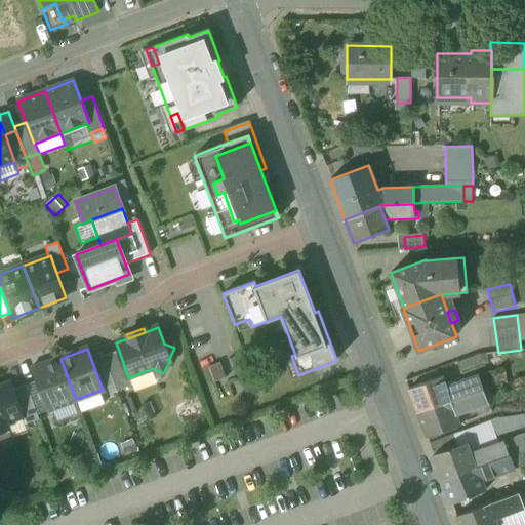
[(119,351),(103,357),(114,386),(116,391),(132,385),(129,377),(128,377),(119,351)]
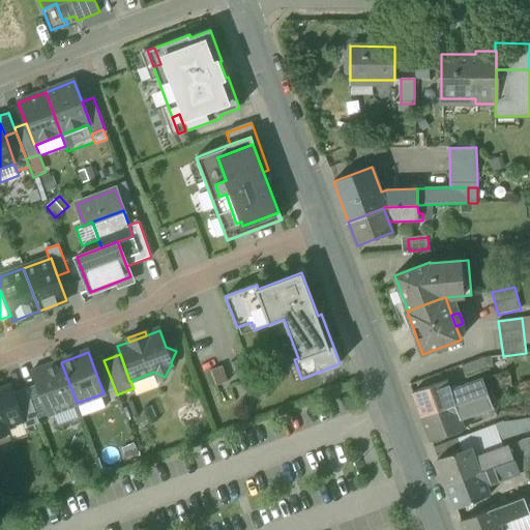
[(104,393),(115,389),(104,360),(102,356),(91,360),(104,393)]
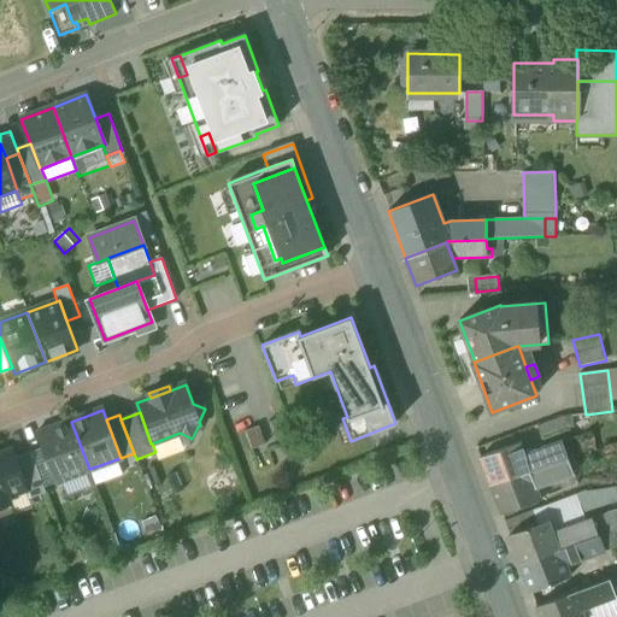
[(538,427),(541,436),(577,423),(575,416),(560,417),(538,427)]
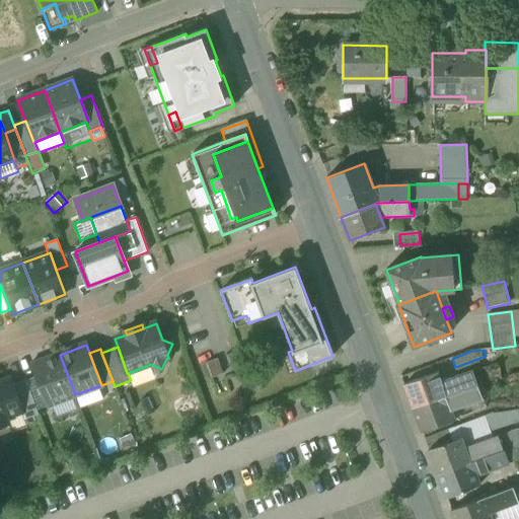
[(237,351),(225,356),(231,371),(243,367),(237,351)]
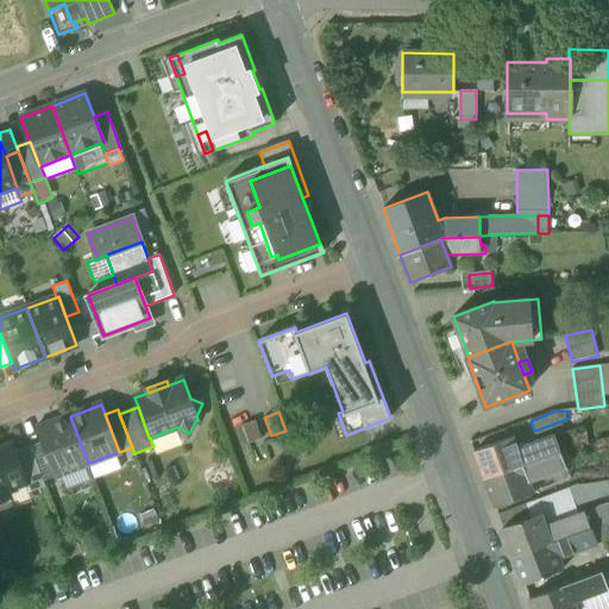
[(60,473),(88,463),(70,416),(39,428),(44,441),(56,475),(60,473)]
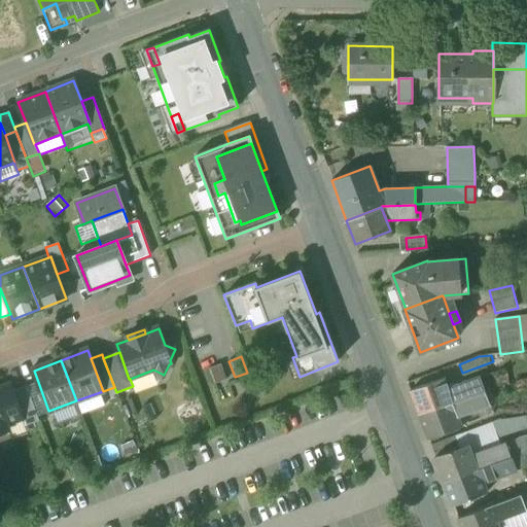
[(220,364),(208,369),(214,385),(226,380),(220,364)]
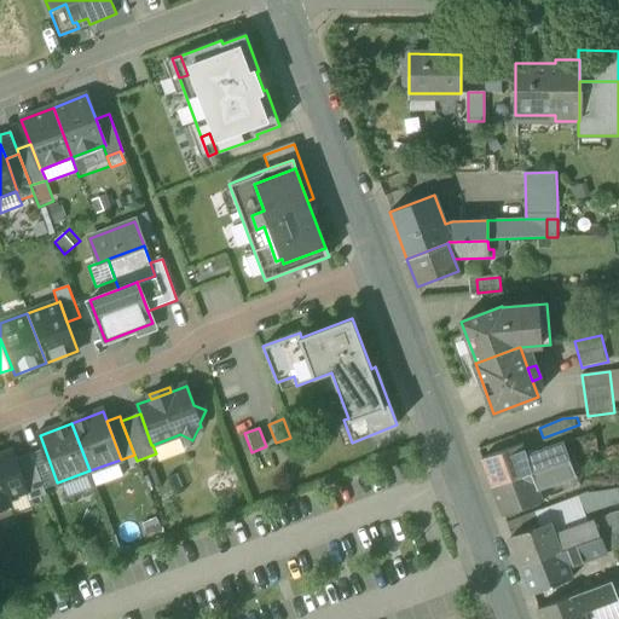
[(180,434),(152,445),(156,453),(158,463),(186,452),(192,440),(180,434)]
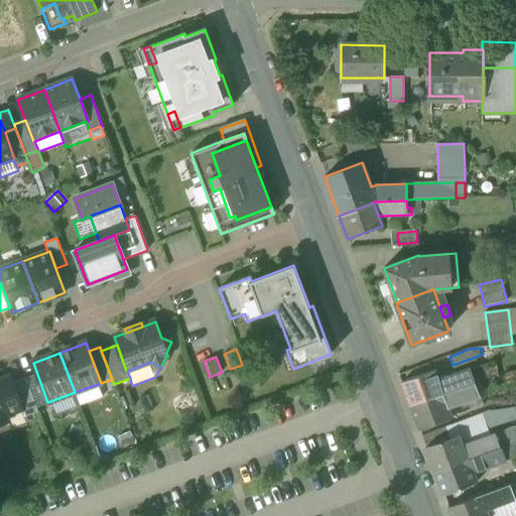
[(469,367),(437,379),(443,393),(474,382),(469,367)]
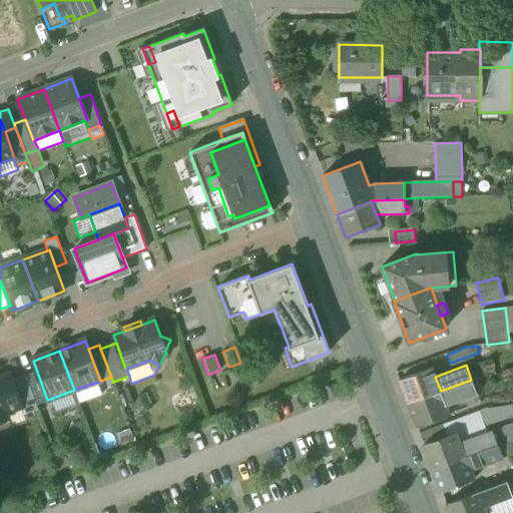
[(408,404),(441,391),(435,377),(432,369),(399,382),(408,404)]
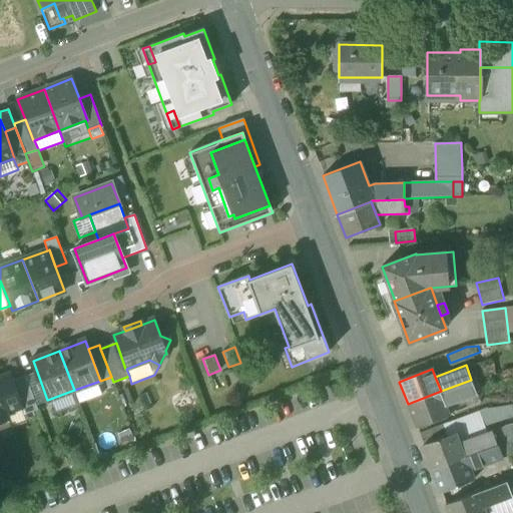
[(36,404),(47,400),(37,372),(25,376),(36,404)]
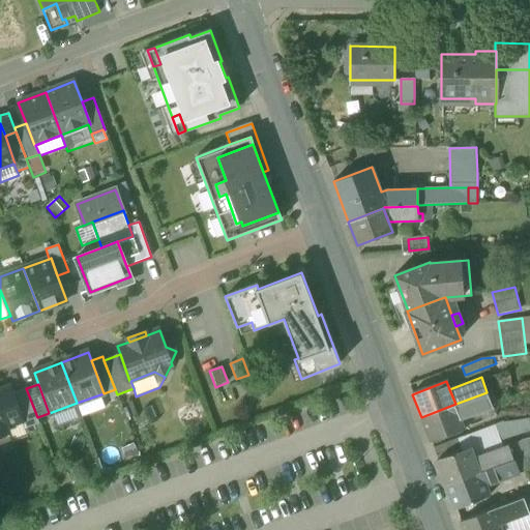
[(0,436),(8,433),(6,427),(23,421),(12,393),(10,386),(0,389),(0,436)]
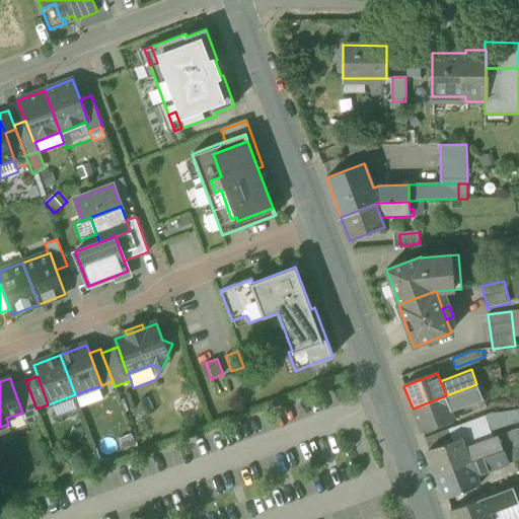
[(22,413),(25,420),(39,415),(36,409),(25,380),(12,385),(22,413)]
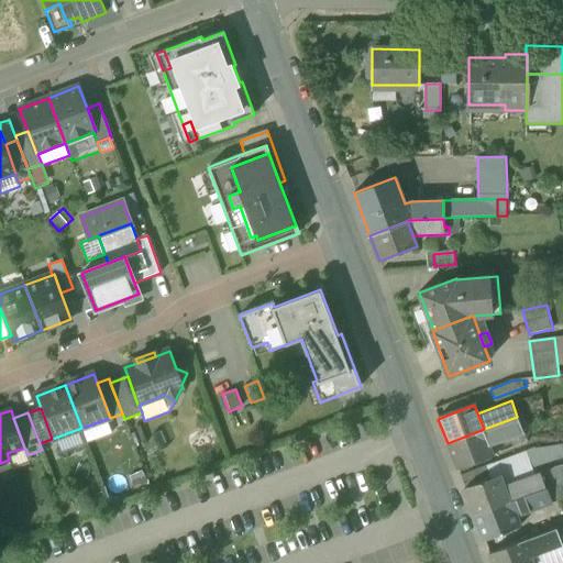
[(517,417),(484,429),(489,445),(523,432),(517,417)]
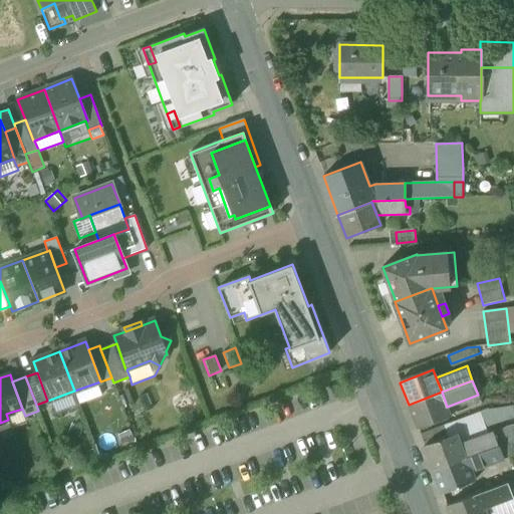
[(97,382),(74,391),(79,405),(102,397),(97,382)]
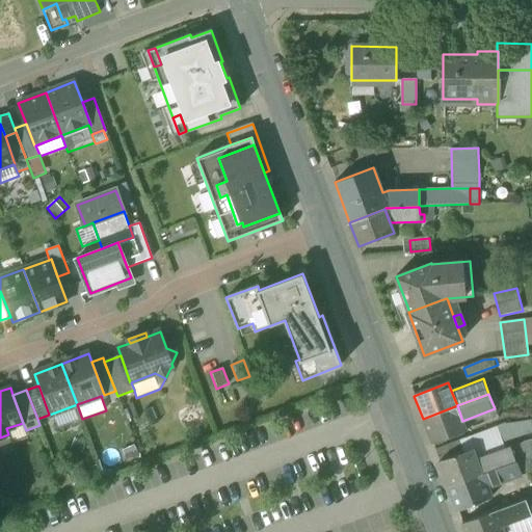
[(57,428),(82,419),(77,404),(52,414),(57,428)]
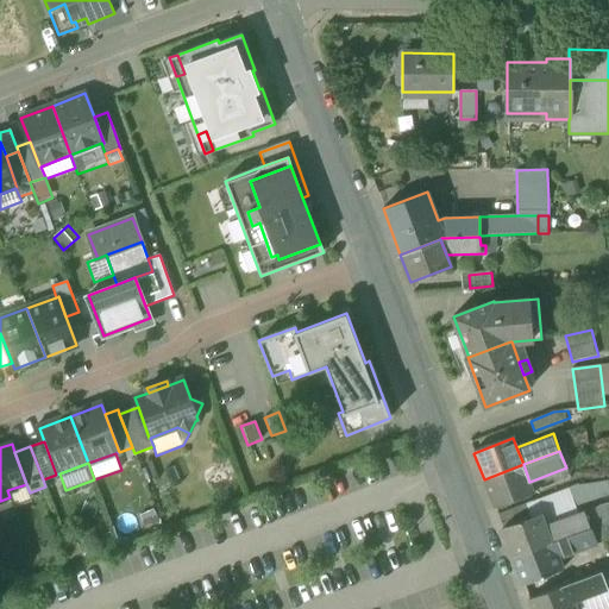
[(534,493),(529,482),(523,464),(484,479),(495,508),(534,493)]
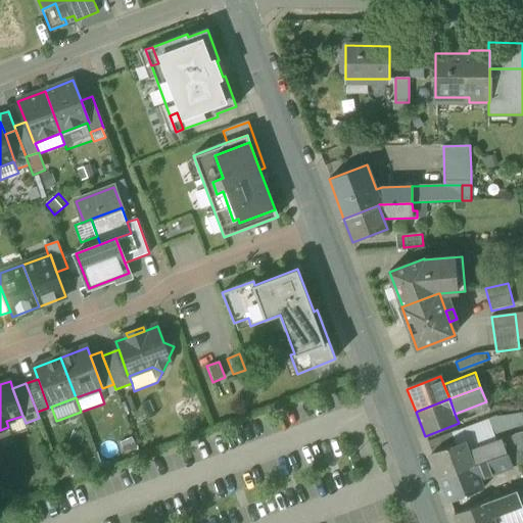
[(522,413),(496,416),(502,432),(522,425),(522,413)]
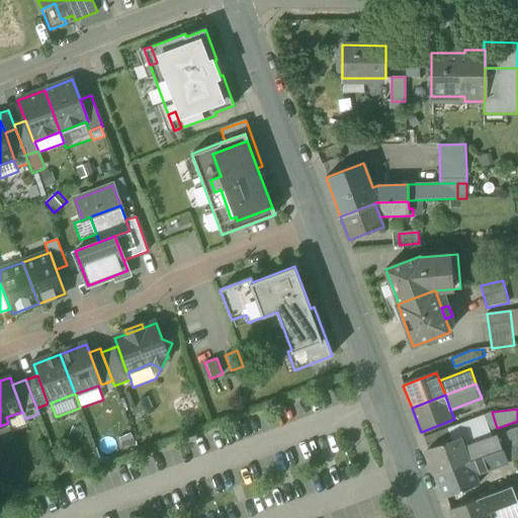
[(423,438),(427,449),(445,442),(440,431),(423,438)]
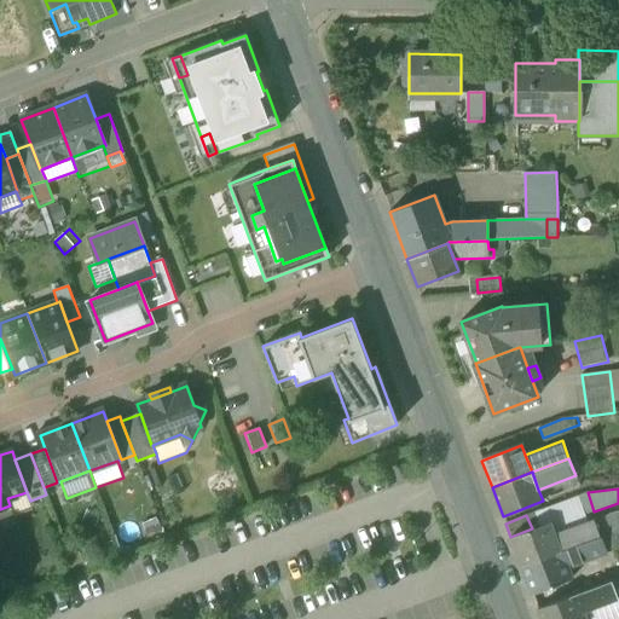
[(594,520),(578,525),(584,542),(600,536),(597,527),(601,526),(599,518),(594,520)]
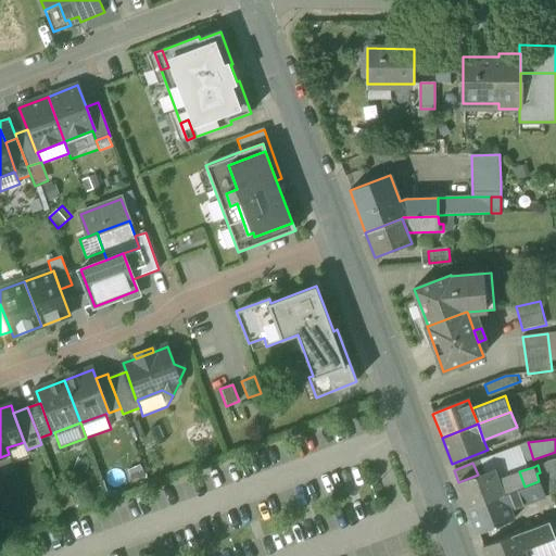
[(458,482),(468,508),(525,487),(519,471),(498,479),(494,469),(478,475),(458,482)]
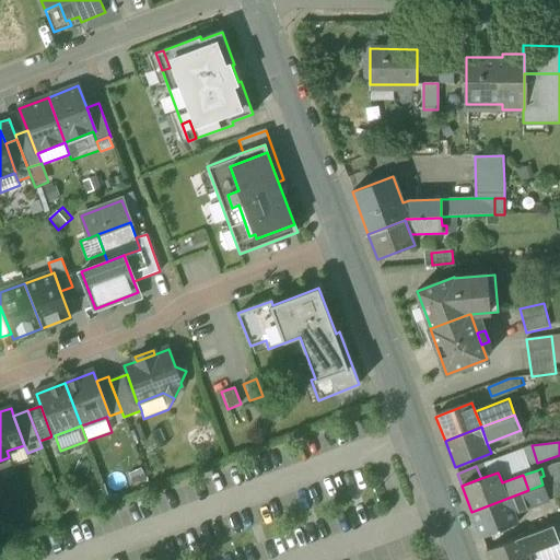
[(528,490),(534,505),(548,500),(552,499),(550,491),(546,492),(543,485),(528,490)]
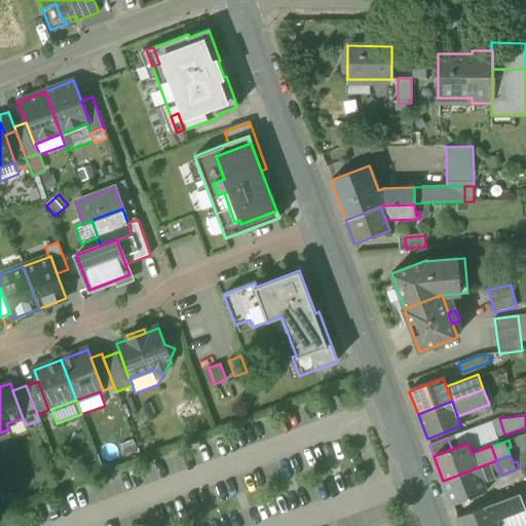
[(501,475),(496,460),(443,481),(452,504),(486,492),(482,482),(501,475)]
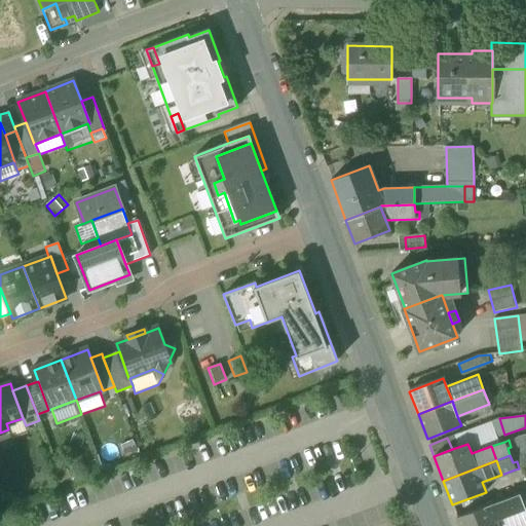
[(496,520),(525,509),(520,493),(491,504),(496,520)]
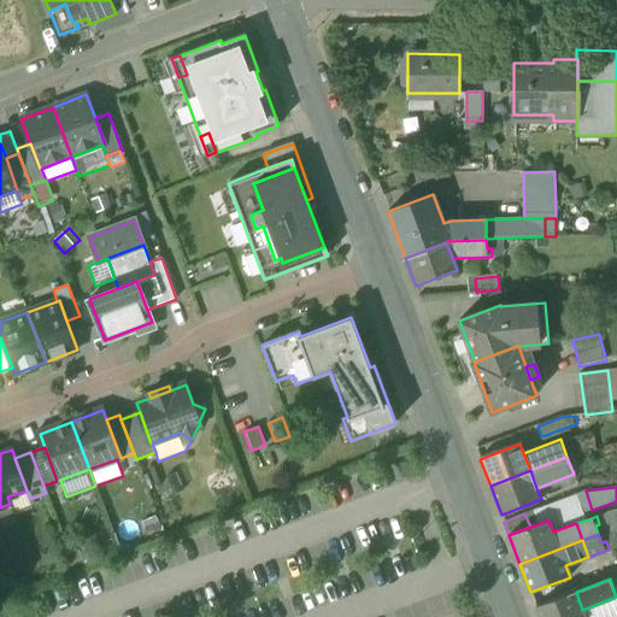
[(585,616),(582,610),(576,592),(536,606),(539,616),(585,616)]
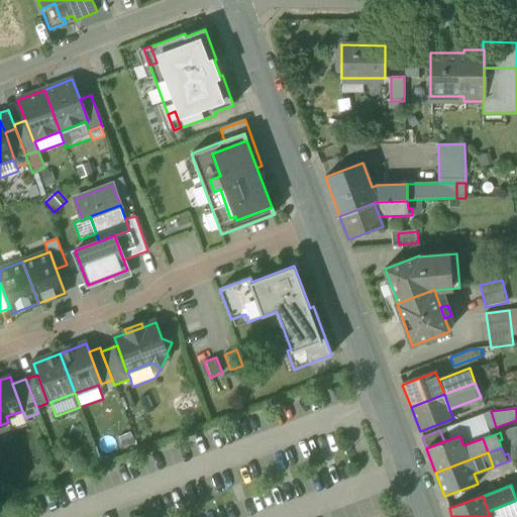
[(507,516),(512,515),(516,513),(516,499),(516,500),(488,511),(490,516),(507,516)]
